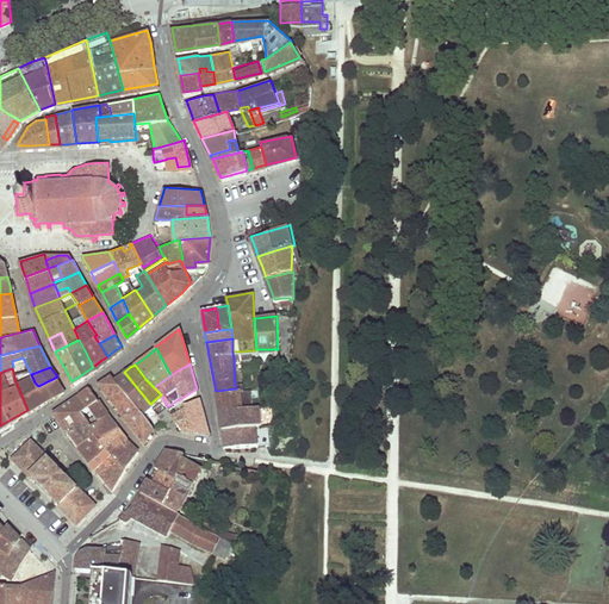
[(119,375),(115,378),(118,384),(142,411),(154,427),(161,424),(151,411),(150,412),(147,408),(150,404),(124,372),(119,375)]
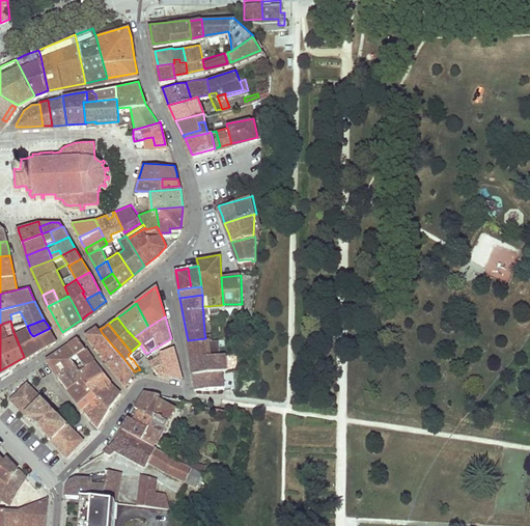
[(107,360),(124,383),(134,371),(123,358),(103,334),(100,329),(96,325),(85,333),(107,360)]
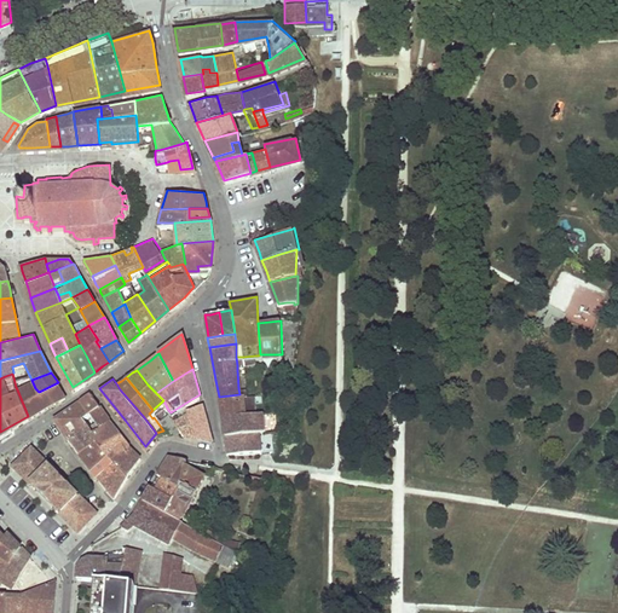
[(17,389),(28,416),(34,412),(46,404),(39,392),(35,388),(32,380),(16,387),(17,389)]
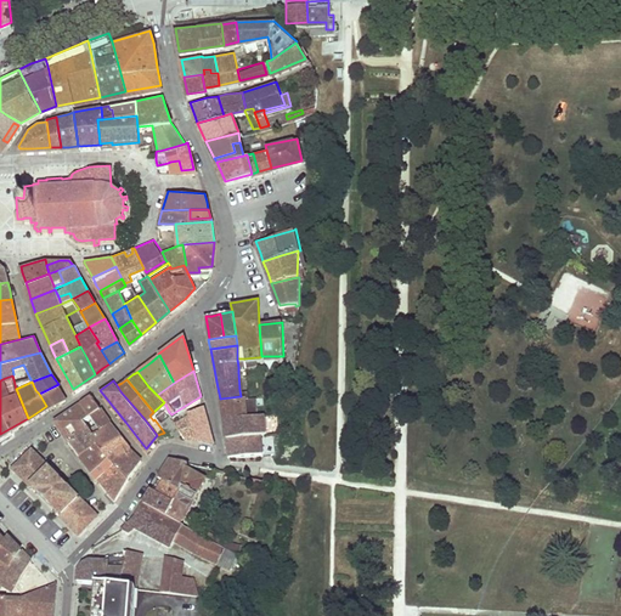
[(39,394),(46,406),(66,396),(62,390),(58,384),(39,394)]
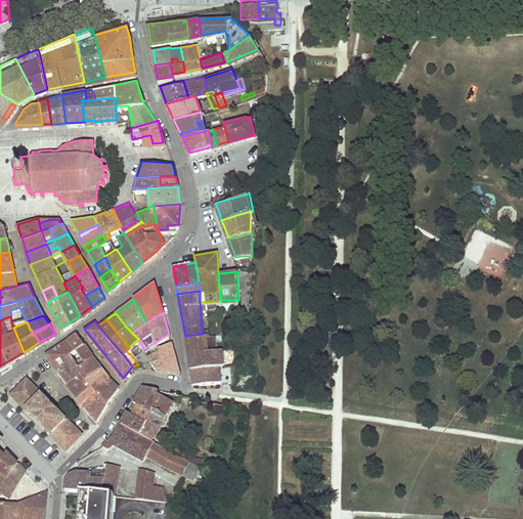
[(72,336),(68,338),(75,349),(76,348),(84,342),(77,333),(76,332),(76,333),(72,336)]
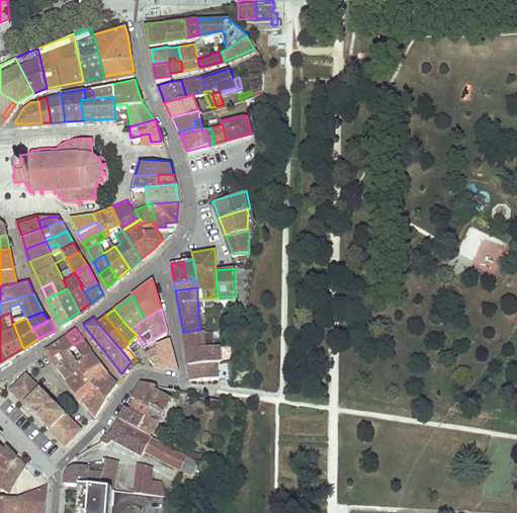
[(211,344),(213,344),(211,329),(206,329),(202,330),(204,344),(211,344)]
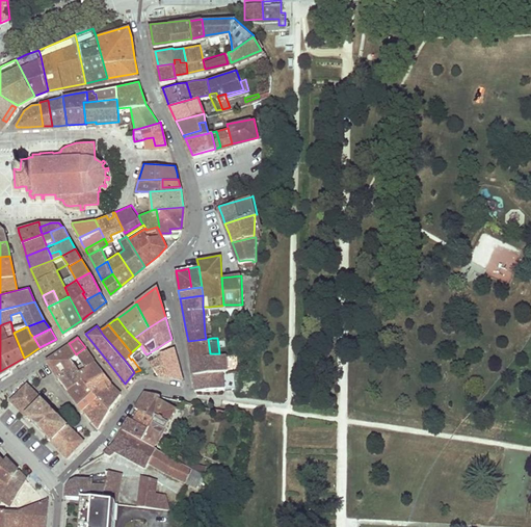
[(189,348),(190,356),(210,353),(208,339),(206,339),(188,341),(189,348)]
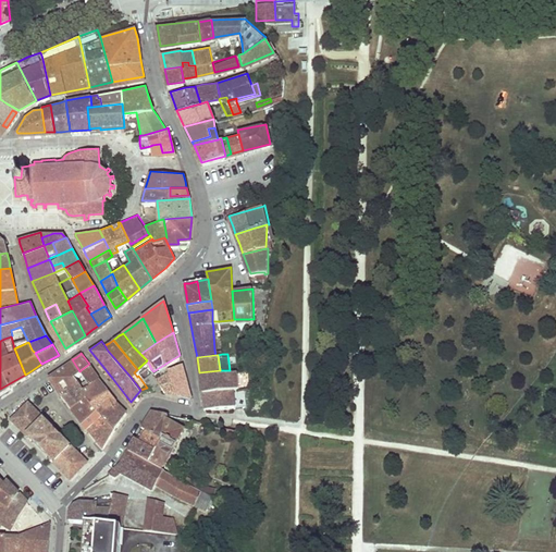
[(49,376),(62,395),(78,381),(77,380),(76,378),(74,376),(76,373),(79,371),(72,359),(63,366),(49,376)]
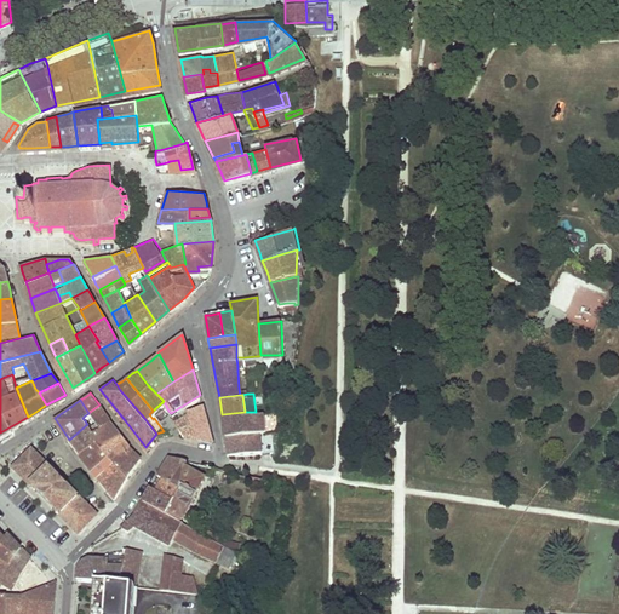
[(196,436),(212,439),(206,415),(201,402),(184,409),(172,415),(181,430),(182,432),(196,436)]
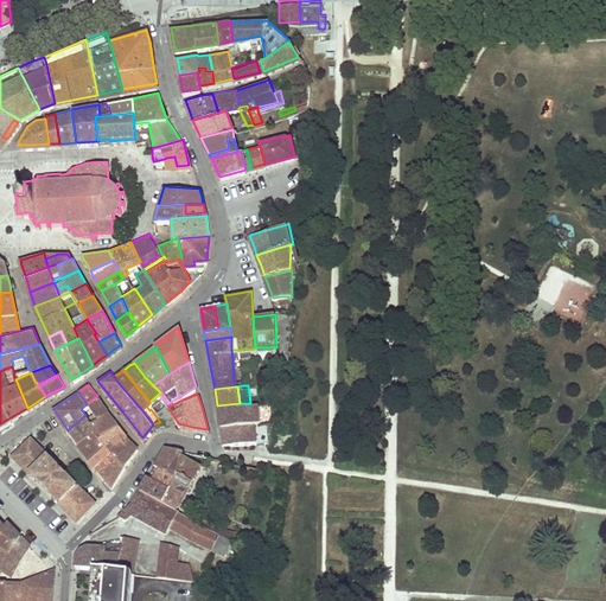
[(97,417),(107,410),(102,403),(97,396),(88,403),(91,409),(93,410),(90,413),(95,419),(97,417)]
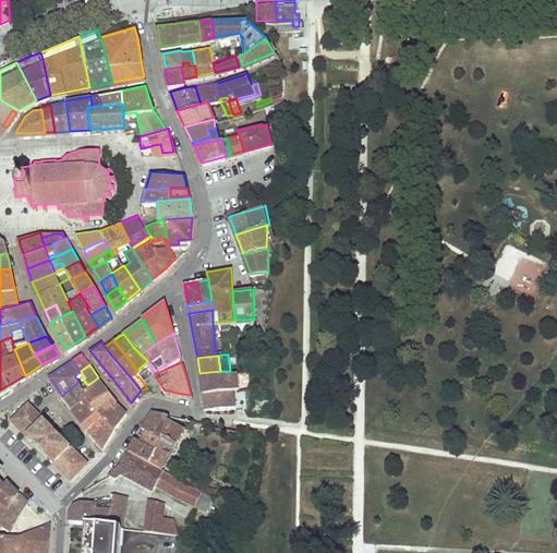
[(152,370),(144,377),(153,387),(162,387),(155,374),(154,372),(152,370)]
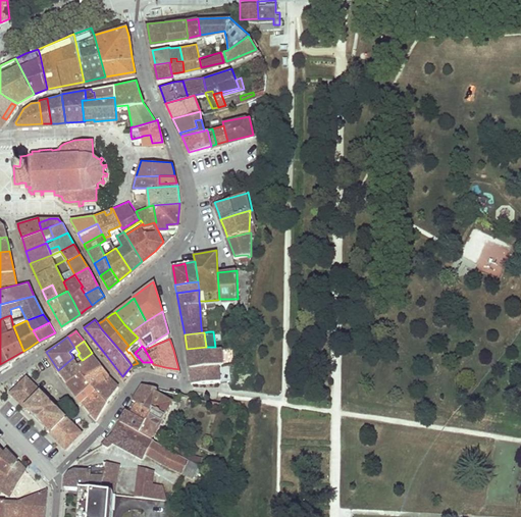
[(218,362),(221,362),(220,346),(215,347),(213,347),(206,347),(187,349),(188,358),(189,364),(207,363),(218,362)]
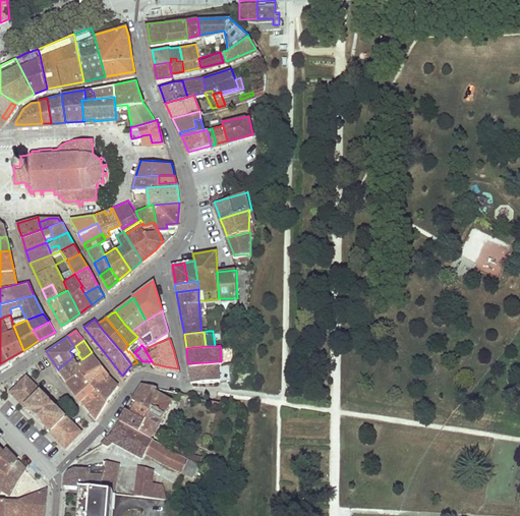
[(78,351),(72,355),(73,356),(77,362),(81,359),(77,354),(79,352),(78,351)]
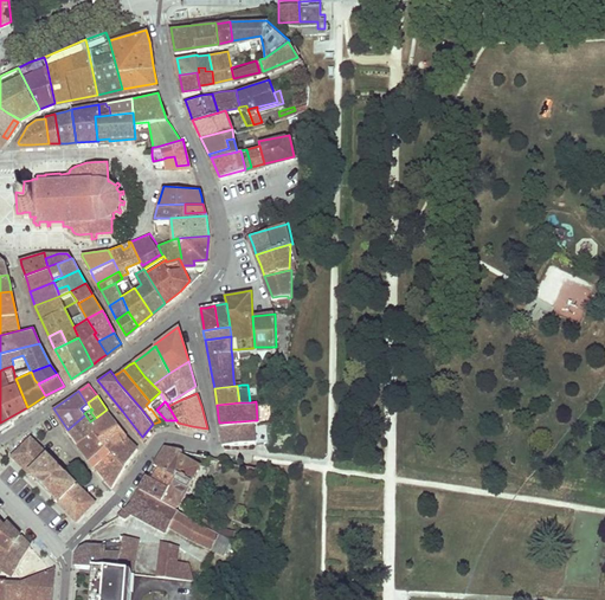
[(94,430),(98,437),(117,423),(113,418),(107,410),(97,417),(95,418),(90,421),(88,423),(94,430)]
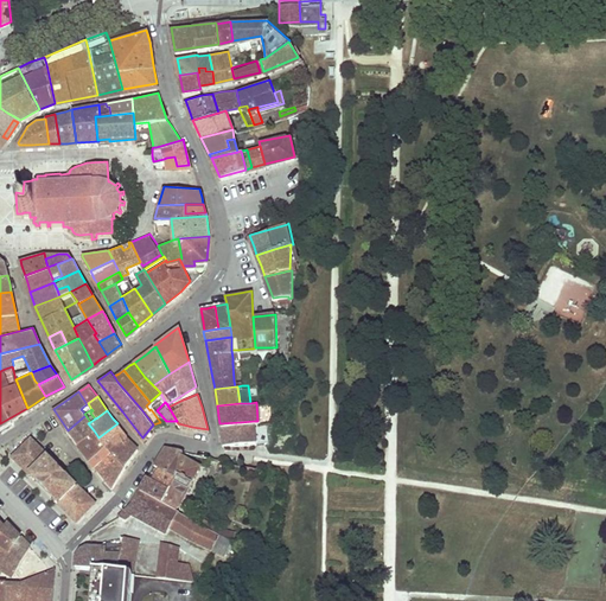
[(85,415),(68,430),(71,435),(77,443),(94,430),(88,423),(90,422),(85,415)]
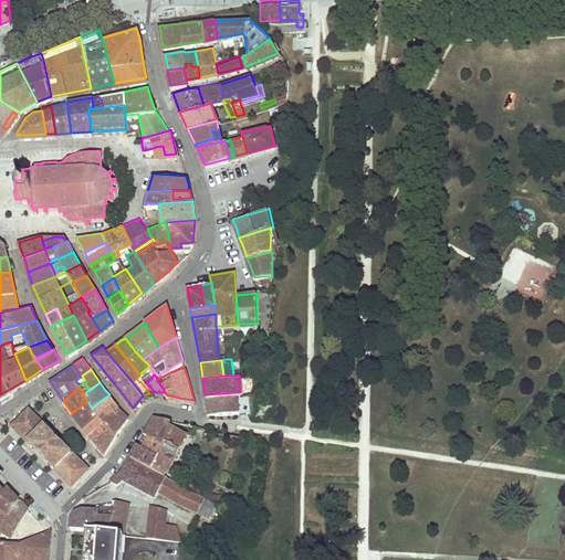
[(207,412),(239,409),(246,409),(244,392),(240,392),(237,392),(225,393),(205,394),(206,400),(207,412)]
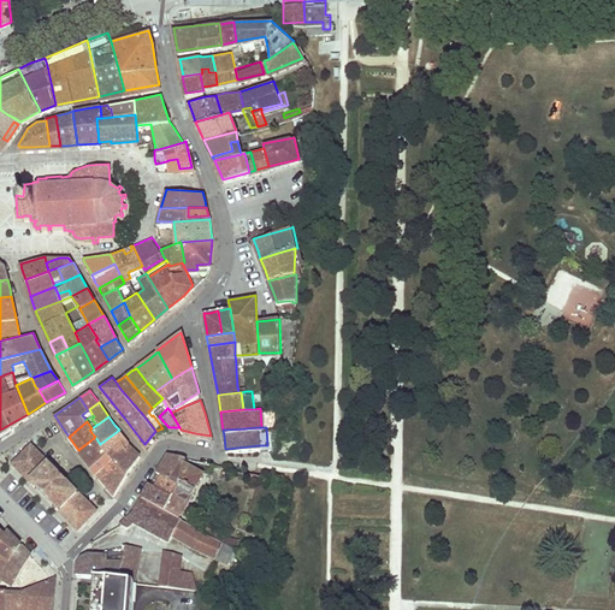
[(119,430),(100,444),(110,456),(128,442),(128,440),(124,436),(119,430)]
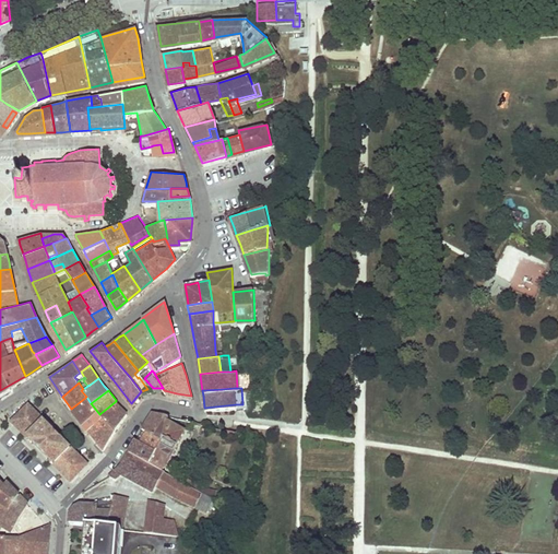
[(78,417),(87,428),(103,416),(99,414),(91,403),(86,397),(71,409),(78,417)]
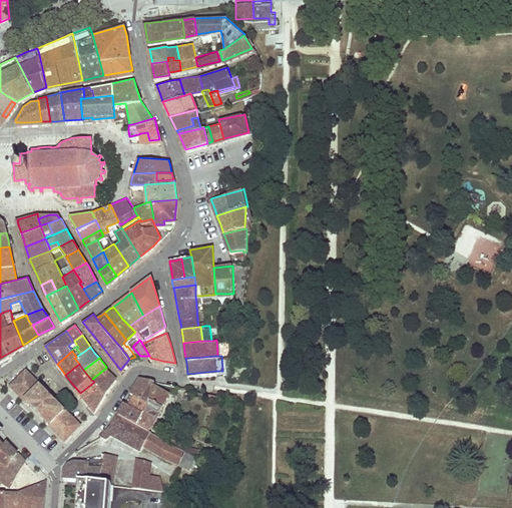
[(41,413),(65,437),(79,422),(25,368),(11,383),(41,413)]
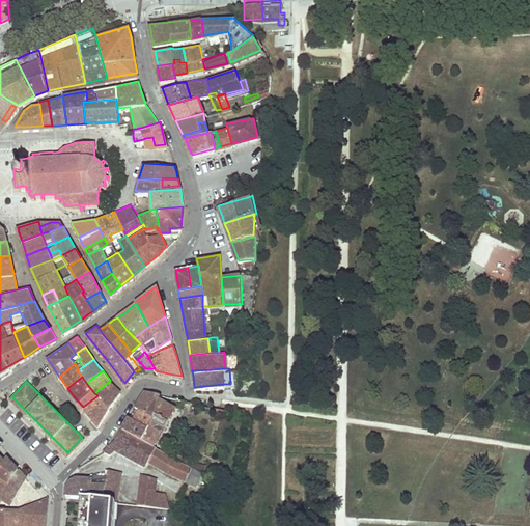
[(110,381),(94,393),(98,395),(108,407),(115,396),(119,390),(110,381)]
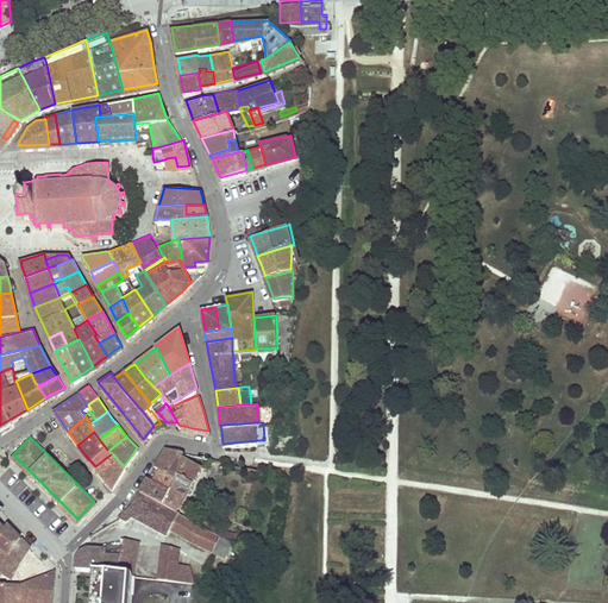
[(104,477),(112,487),(125,466),(124,466),(112,453),(95,466),(104,477)]
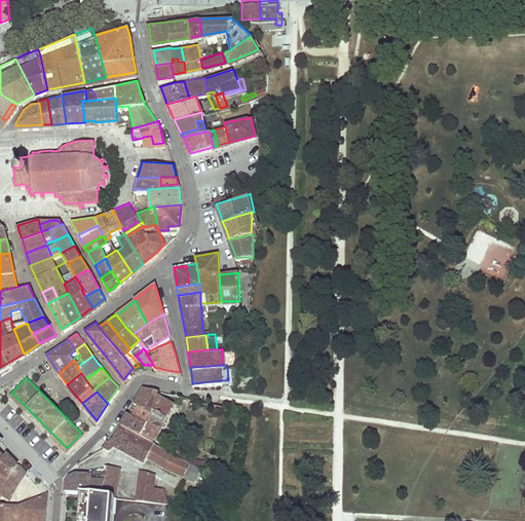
[(165,416),(173,403),(162,397),(161,398),(156,395),(154,397),(146,408),(152,412),(146,422),(126,411),(123,416),(119,422),(140,434),(153,441),(155,437),(156,437),(167,417),(165,416)]
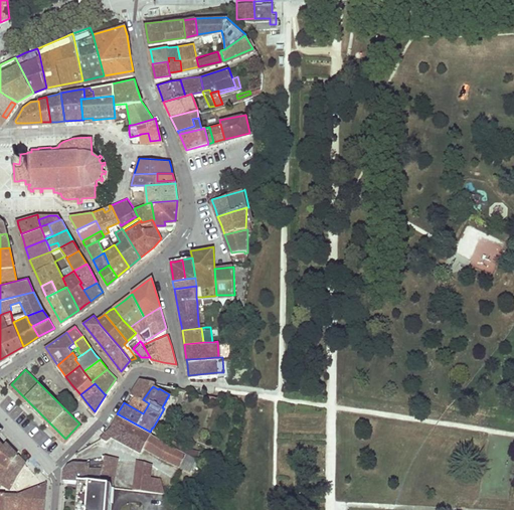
[(143,399),(130,392),(126,398),(124,402),(143,413),(149,403),(143,399)]
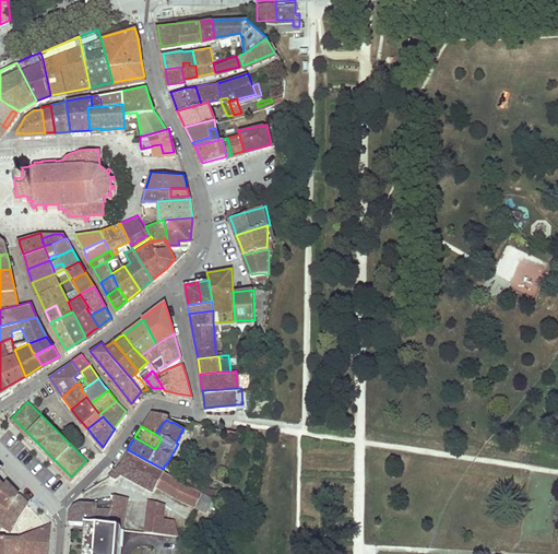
[(190,447),(185,457),(199,466),(205,455),(190,447)]
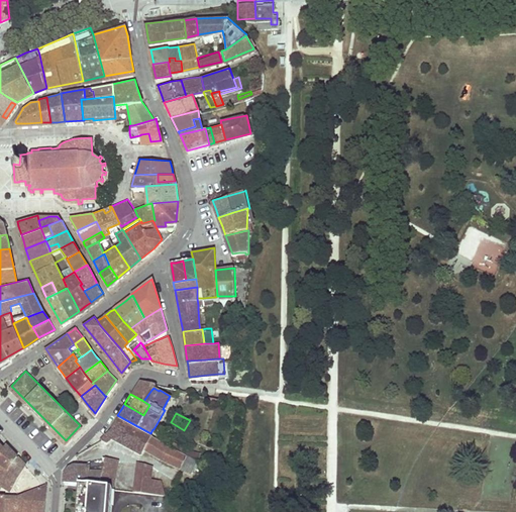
[(193,470),(198,459),(150,433),(137,426),(117,415),(110,427),(100,436),(107,440),(110,435),(141,451),(144,446),(183,468),(188,470),(193,470)]
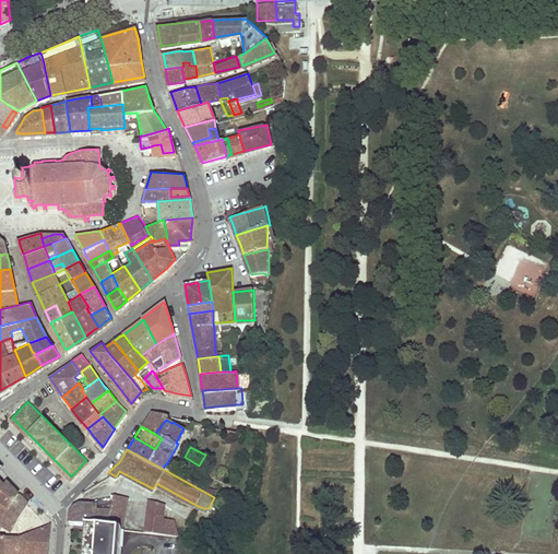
[(9,507),(19,493),(12,485),(7,480),(3,484),(0,479),(0,503),(9,507)]
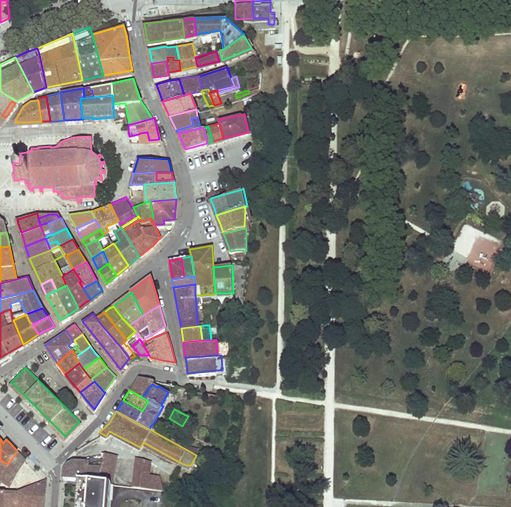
[(103,448),(101,461),(88,461),(89,454),(82,457),(70,456),(65,459),(63,465),(63,470),(63,476),(79,478),(97,480),(109,481),(111,482),(117,451),(103,448)]
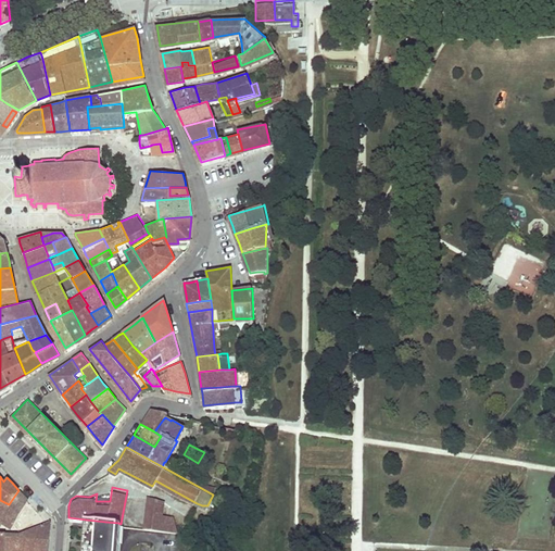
[(27,499),(19,490),(9,504),(0,500),(0,523),(1,522),(12,526),(27,499)]
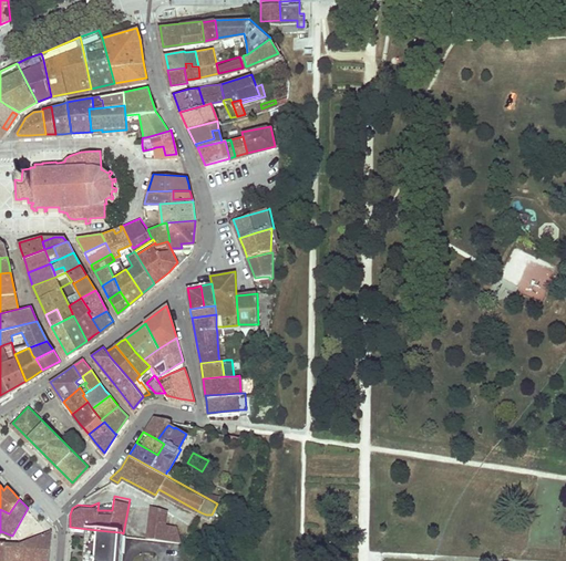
[(146,536),(179,539),(179,536),(177,530),(175,523),(164,522),(166,508),(150,505),(146,536)]
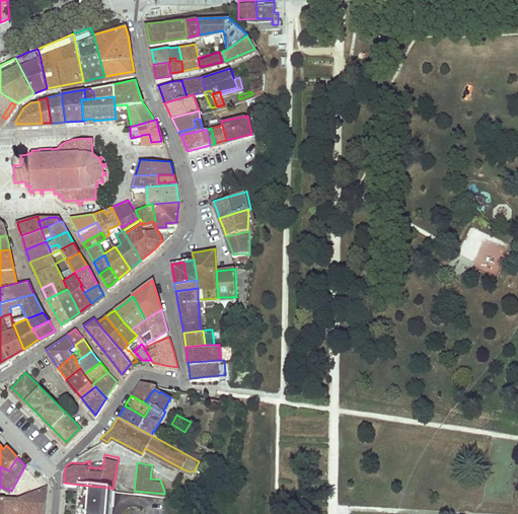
[(0,512),(4,512),(34,513),(43,513),(45,505),(47,483),(44,485),(17,495),(0,495),(0,512)]
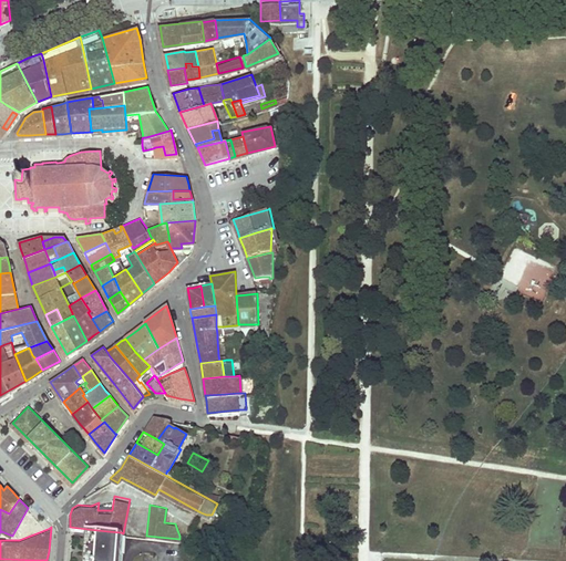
[(117,560),(121,532),(107,531),(88,529),(84,560),(117,560)]
